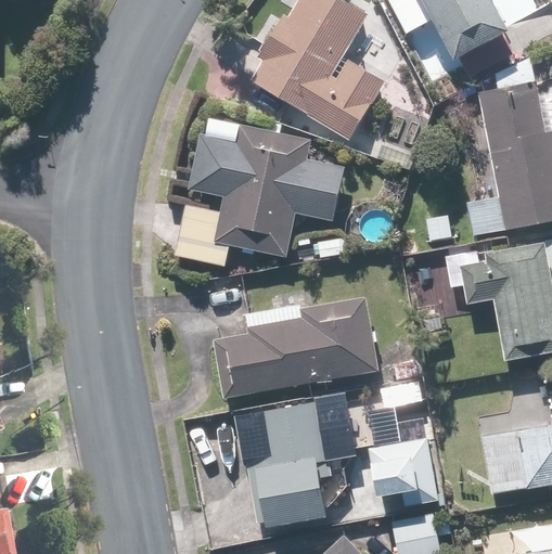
[(297,0),(252,81),(351,138),(384,80),(343,56),(367,14),(342,0),(297,0)]
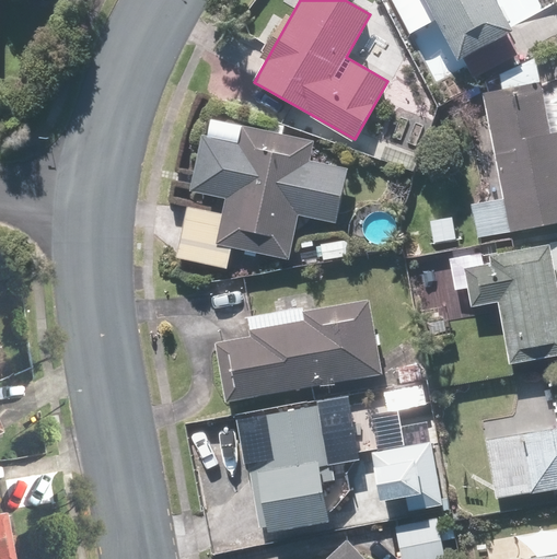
[(389,0),(409,34),(439,16),(462,58),(517,27),(500,0),(389,0)]
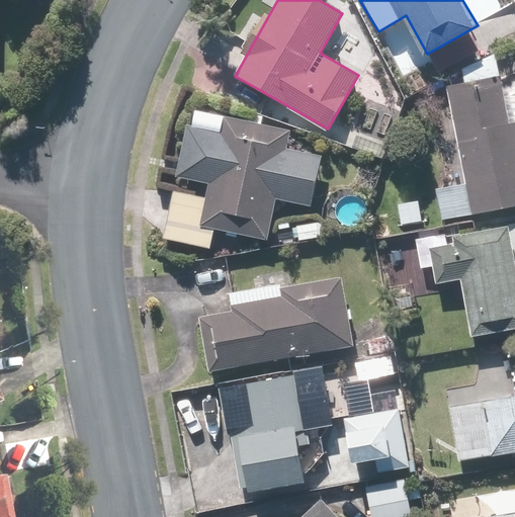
[(464,83),(446,86),(473,214),(514,205),(514,72),(498,76),(495,59),(460,65),(464,83)]
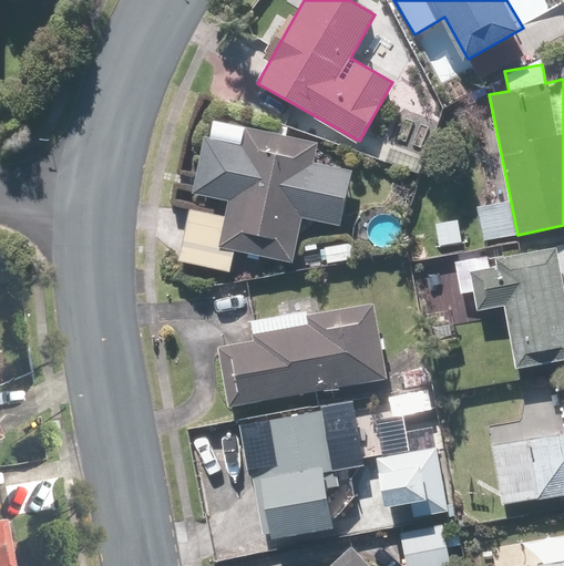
[(234,250),(293,261),(300,218),(342,226),(352,171),(311,163),(316,141),(239,126),(222,217),(192,212),(183,260),(231,270),(234,250)]
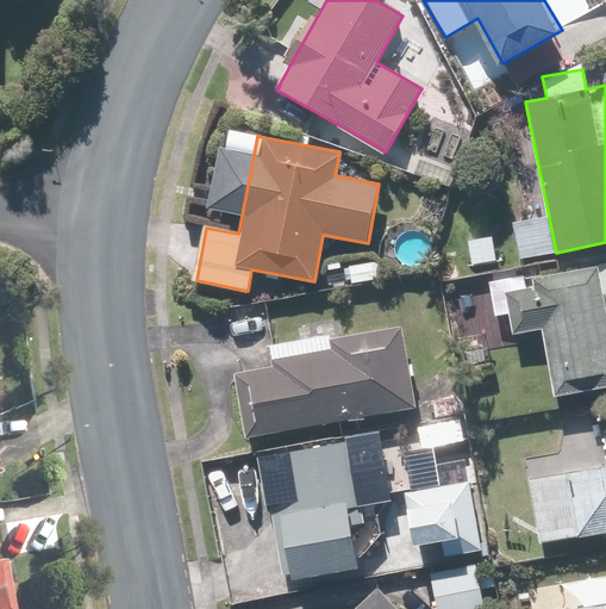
[(605,384),(605,260),(531,275),(535,287),(504,293),(512,335),(542,329),(555,395),(605,384)]
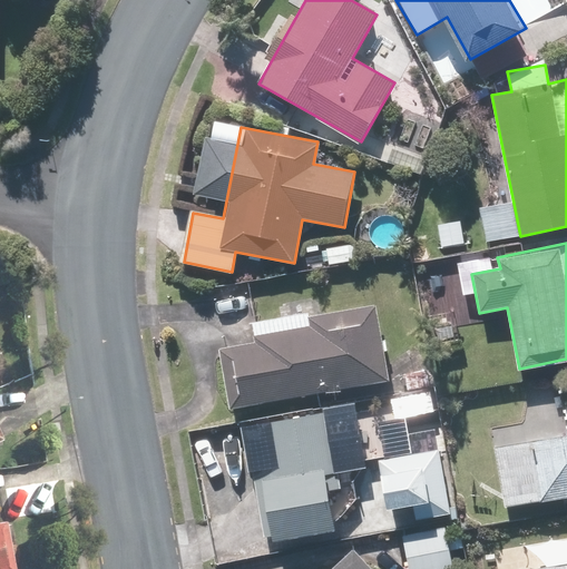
[(389,379),(374,302),(308,314),(309,325),(257,334),(258,340),(218,347),(230,408),(389,379)]
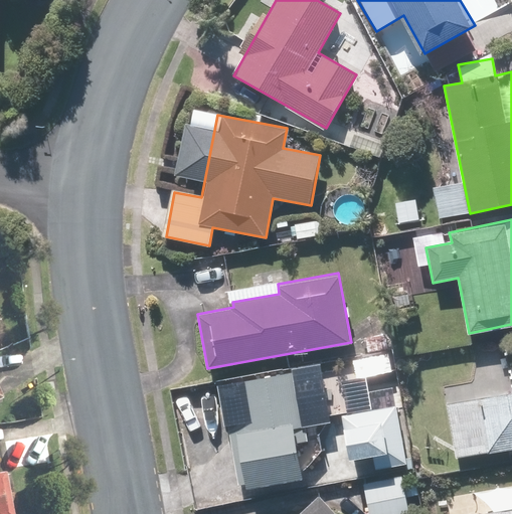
[(511,387),(511,388),(505,350),(468,356),(473,383),(440,389),(453,459),(511,448),(511,387)]
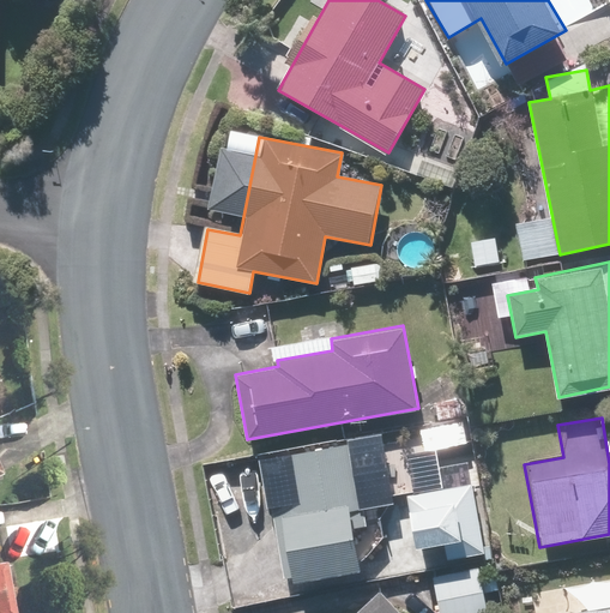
[(354,444),(285,455),(294,510),(284,511),(295,577),(360,566),(349,504),(363,502),(354,444)]
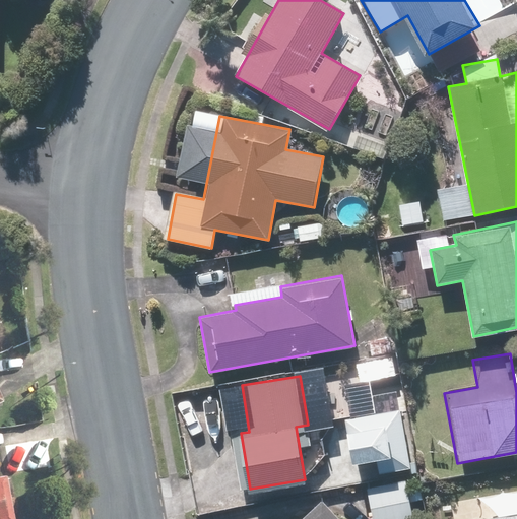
[(402,426),(361,430),(366,475),(407,470),(402,426)]
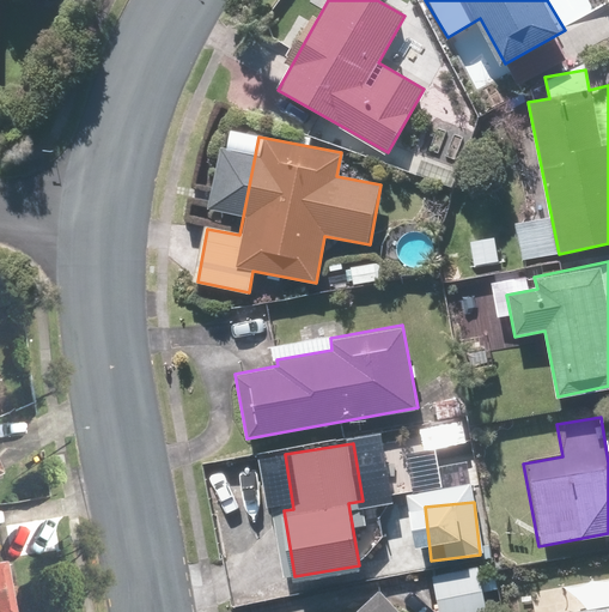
[(16,611),(7,565),(0,567),(0,611),(16,611)]
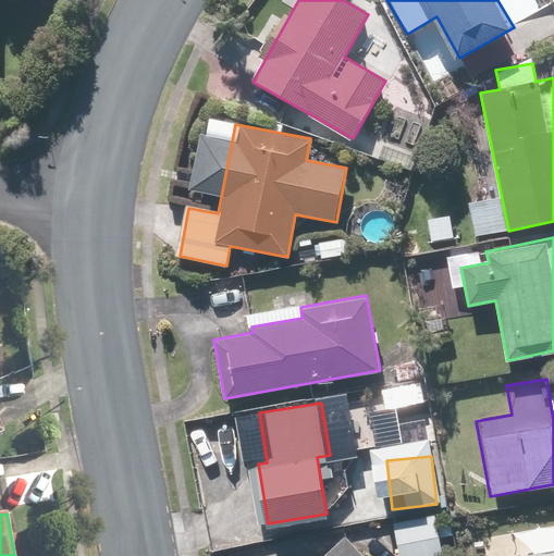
[(434,515),(391,522),(396,555),(441,555),(434,515)]
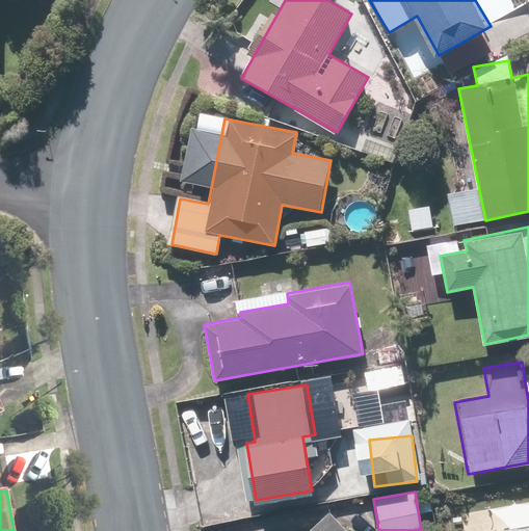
[(528,530),(528,504),(505,507),(507,526),(488,529),(488,530),(528,530)]
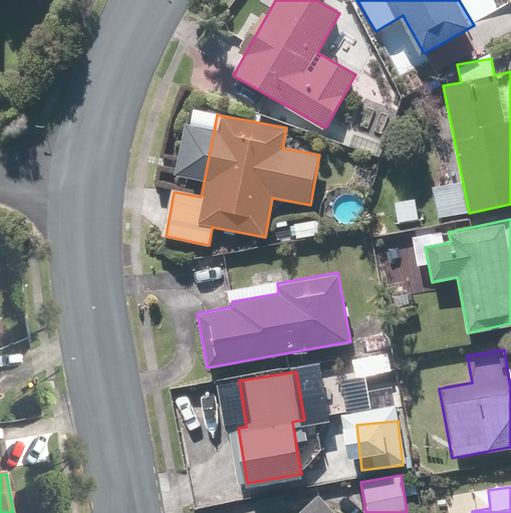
[(335,512),(317,493),(296,512),(335,512)]
